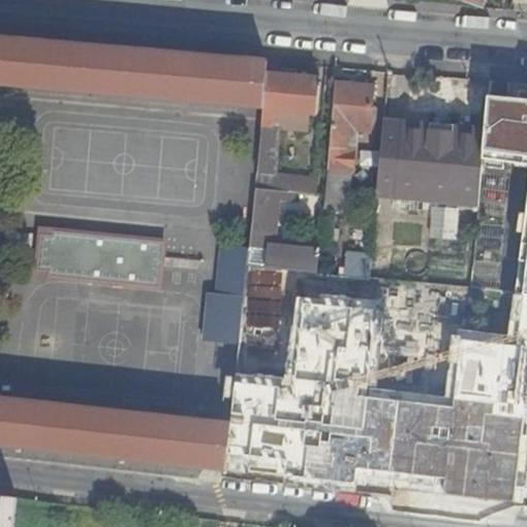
[(0,441),(58,448),(102,453),(224,467),(229,437),(231,422),(0,395),(0,81),(261,104),(266,70),(268,70),(269,60),(0,35),(0,441)]
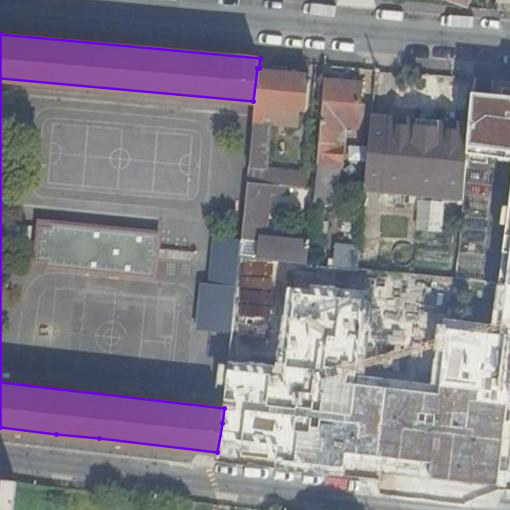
[(268,183),(269,168),(259,167),(264,121),(290,123),(292,108),(304,109),(308,73),(259,68),(257,68),(253,101),(246,181),(268,183)]
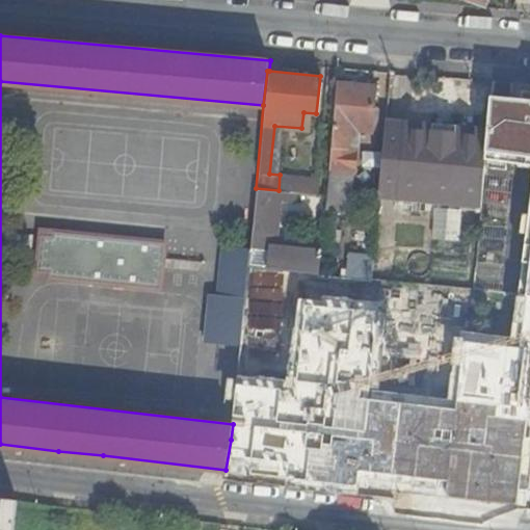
[(374,85),(336,82),(324,194),(323,206),(348,208),(353,147),(348,147),(349,127),(371,129),(371,126),(378,127),(379,109),(377,106),(372,105),(374,85)]
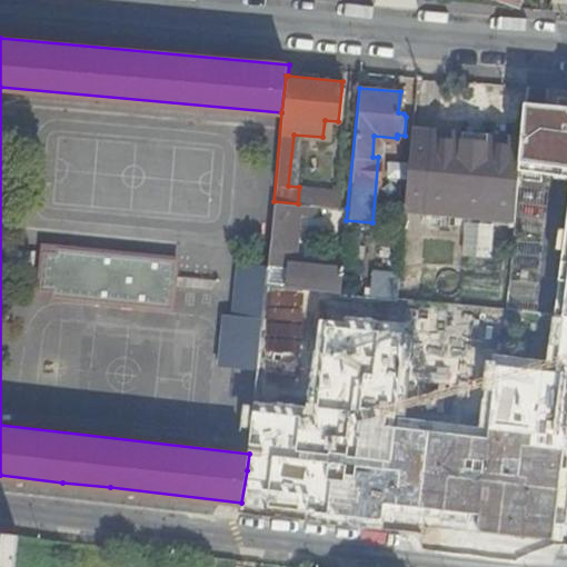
[(566,103),(523,100),(518,145),(517,159),(566,163),(566,103)]
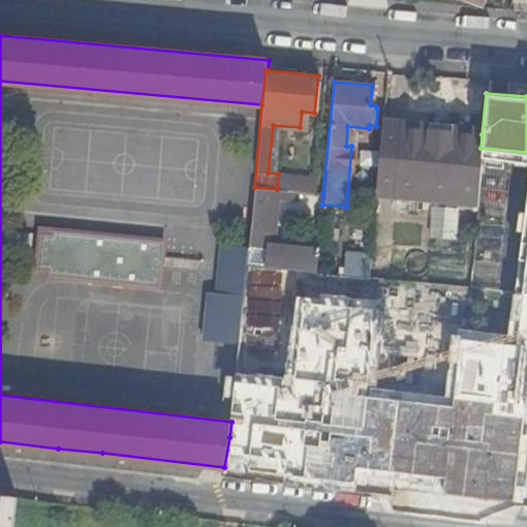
[(482,134),(381,124),(379,145),(375,187),(478,197),(482,161),(481,148),(482,134)]
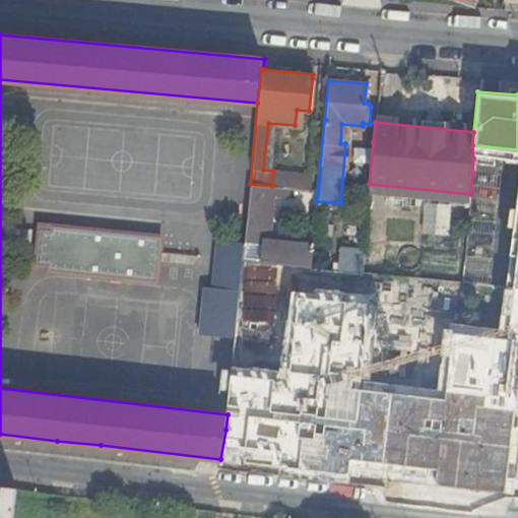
[(273,171),(272,186),(282,187),(309,189),(310,175),(273,171)]
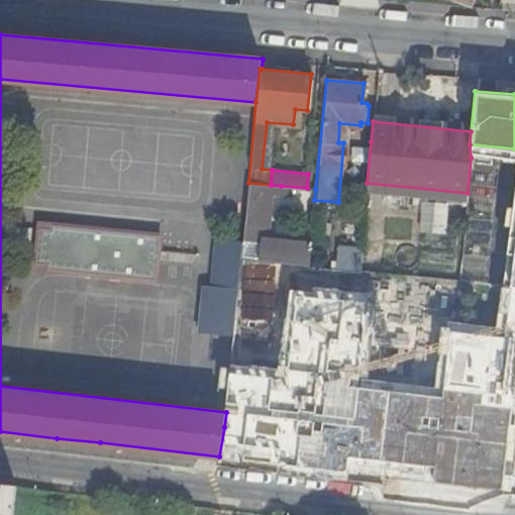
[(280,195),(281,186),(271,185),(248,183),(243,227),(241,241),(240,258),(259,259),(308,265),(311,234),(265,229),(268,195),(280,195)]
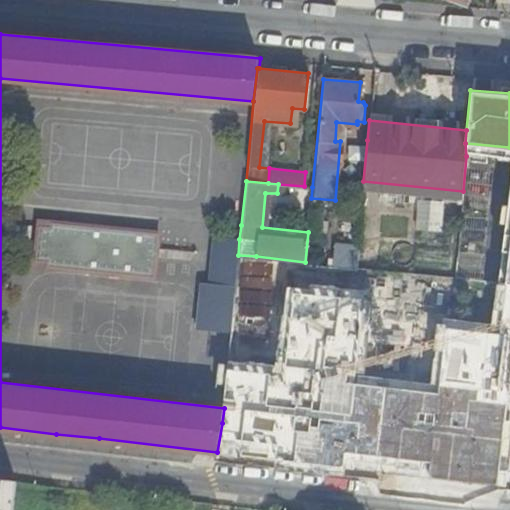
[(462,199),(463,191),(363,181),(362,189),(462,199)]
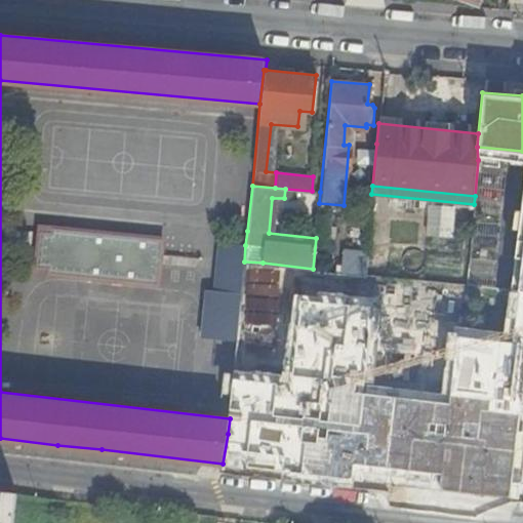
[(459,230),(461,207),(425,202),(423,226),(459,230)]
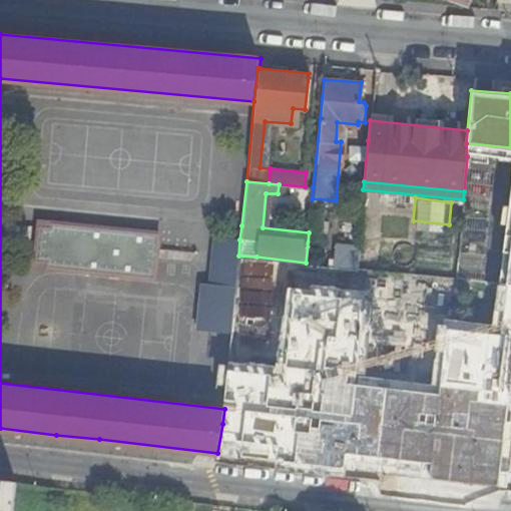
[(32,266),(155,278),(160,229),(37,217),(32,266)]
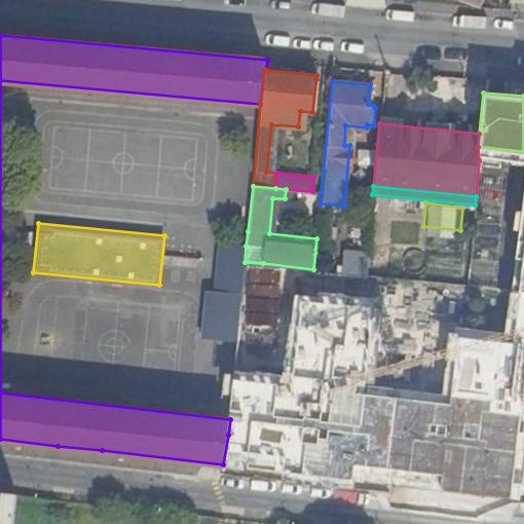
[(202,337),(236,340),(245,262),(246,246),(220,244),(216,291),(208,291),(202,337)]
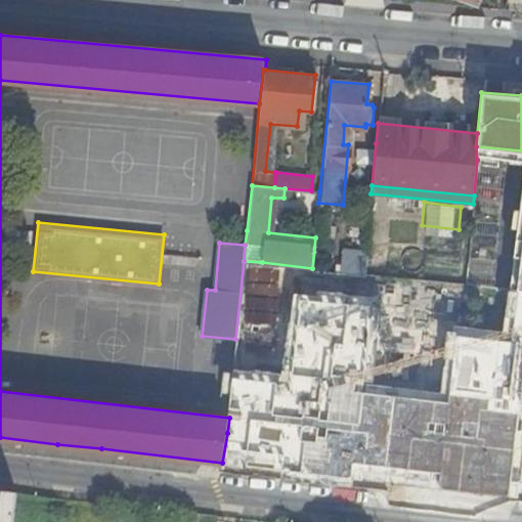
[(412,325),(431,327),(433,279),(415,278),(412,325)]
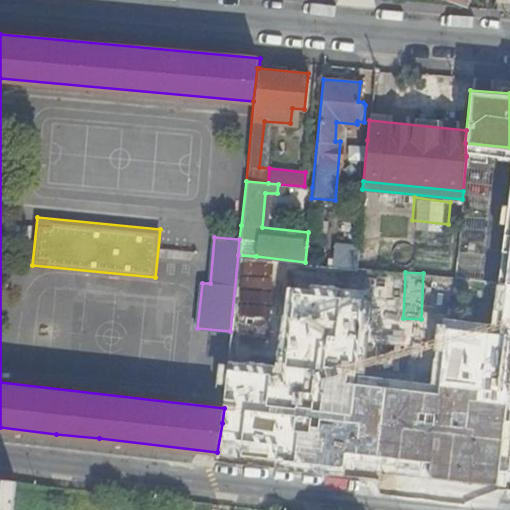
[(299,319),(299,338),(313,338),(313,319),(299,319)]
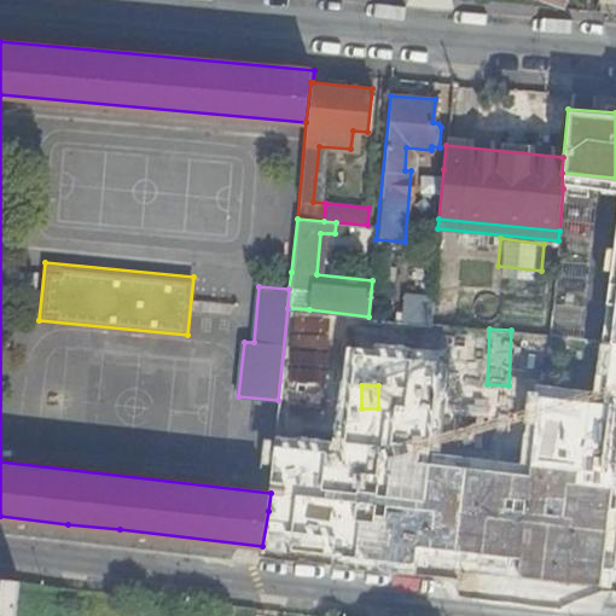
[(451,396),(442,476),(352,466),(350,480),(326,477),(323,519),(411,529),(413,505),(471,511),(466,553),(524,561),(530,510),(503,506),(509,458),(476,454),(482,400),(451,396)]
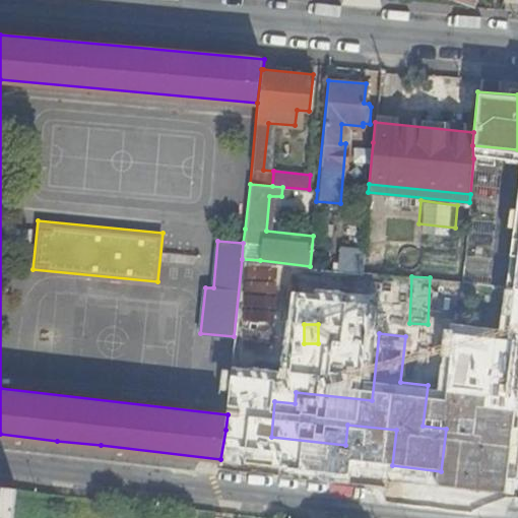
[(350,337),(332,337),(332,364),(349,364),(350,337)]
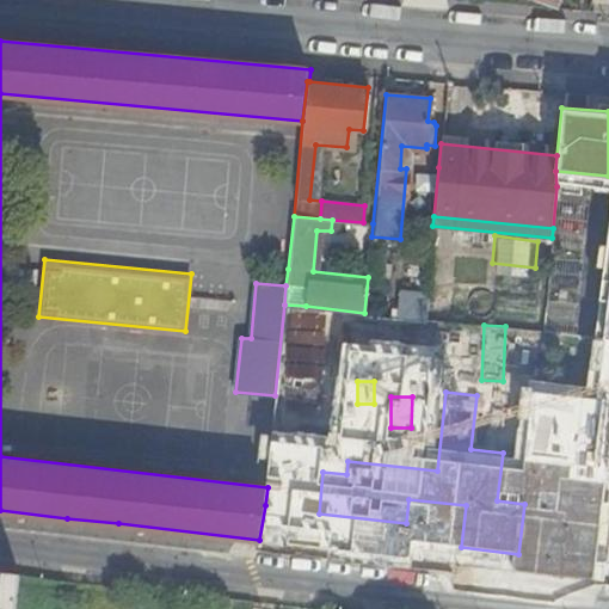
[(608,486),(608,417),(589,414),(585,441),(608,444),(603,486),(608,486)]
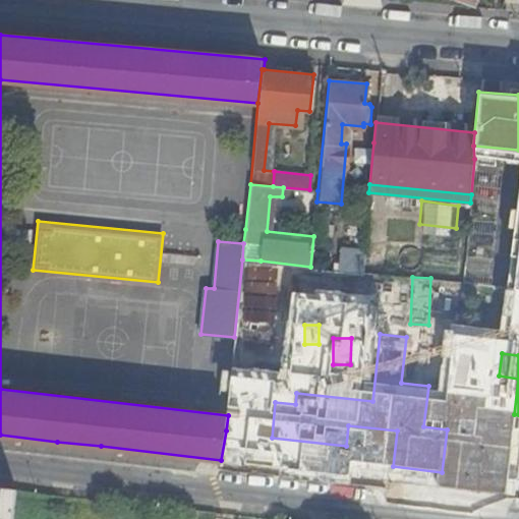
[(316,390),(316,363),(301,363),(300,389),(316,390)]
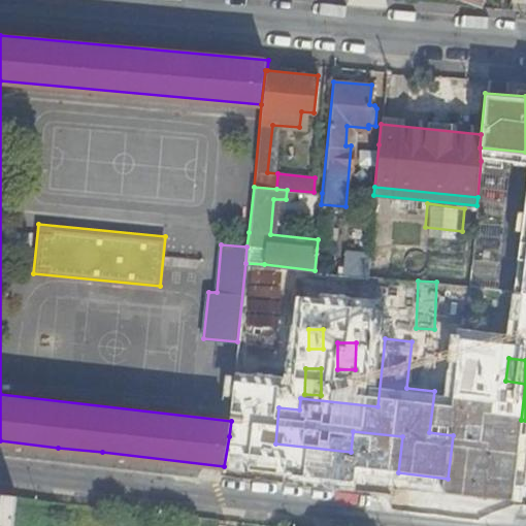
[(525,477),(525,429),(491,428),(489,474),(525,477)]
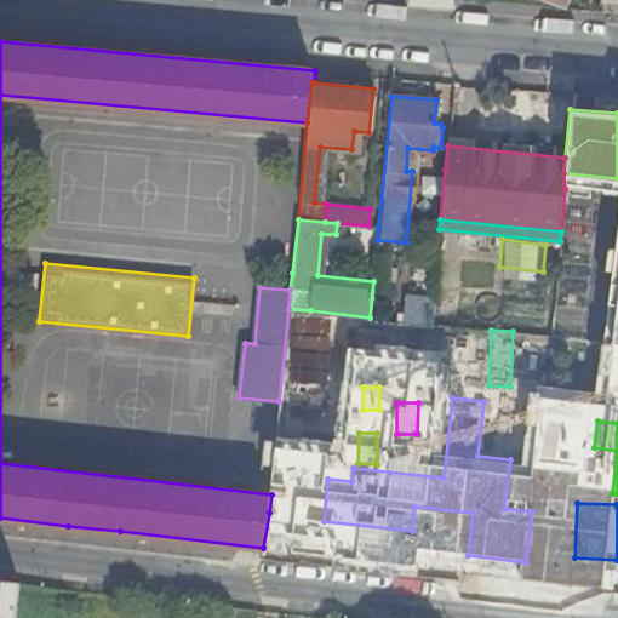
[(0,617),(15,617),(19,582),(0,578),(0,617)]
